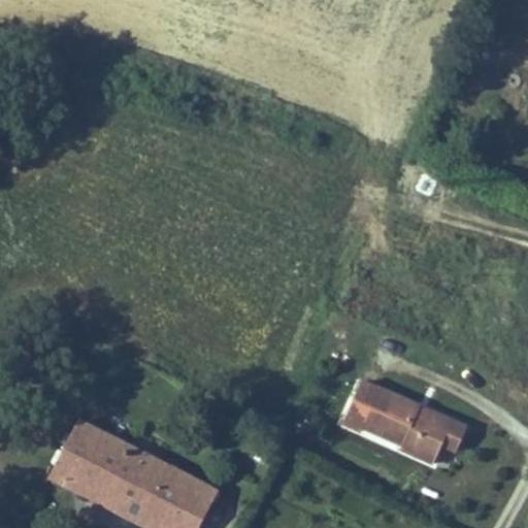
[(439,449),(455,456),(467,426),(358,382),(338,427),(432,465),(439,449)]
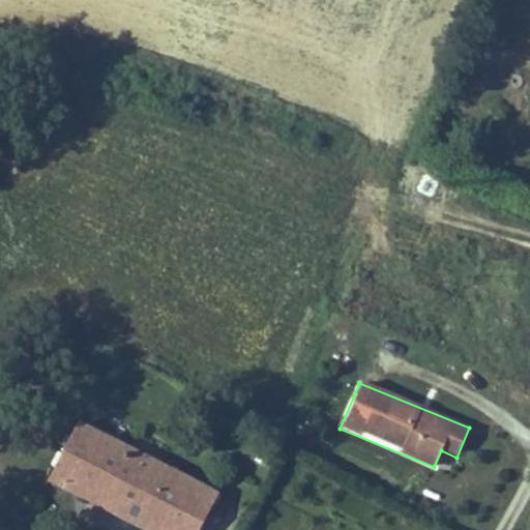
[(107,491),(133,431),(115,421),(87,481),(107,491)]
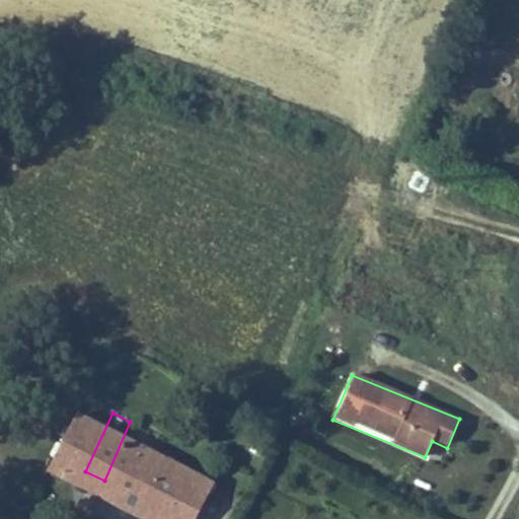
[(197,518),(222,469),(130,422),(104,480),(186,518),(197,518)]
